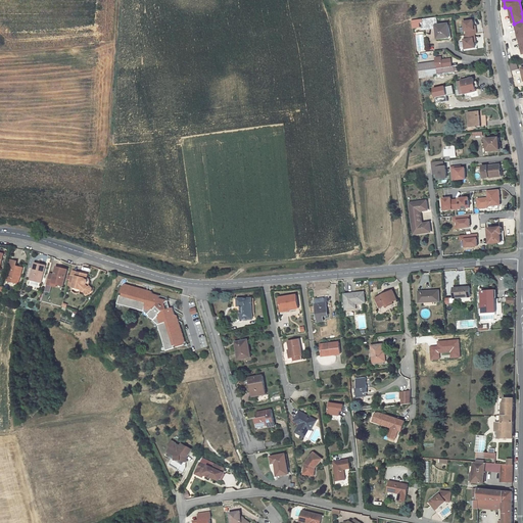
[(438,18),(437,11),(411,15),(412,22),(419,21),(419,17),(421,17),(422,22),(434,21),(436,33),(448,31),(447,17),(438,18)]
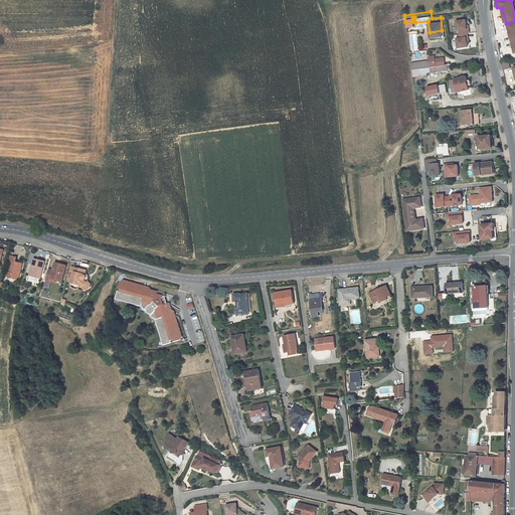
[(466,19),(465,13),(456,15),(457,24),(458,24),(459,28),(457,28),(457,32),(456,32),(458,42),(467,40),(466,35),(465,27),(467,27),(466,19)]
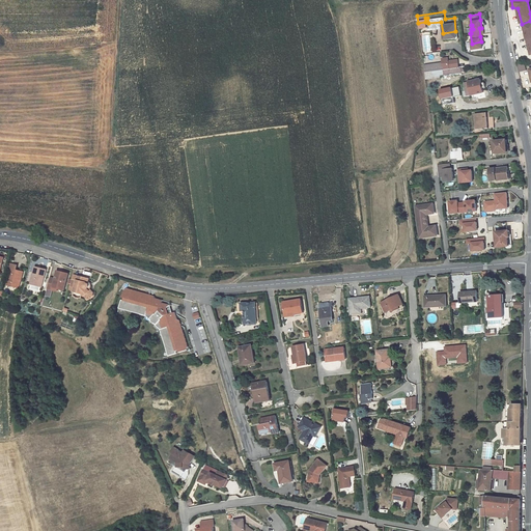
[(424,65),(443,62),(442,56),(423,59),(424,65)]
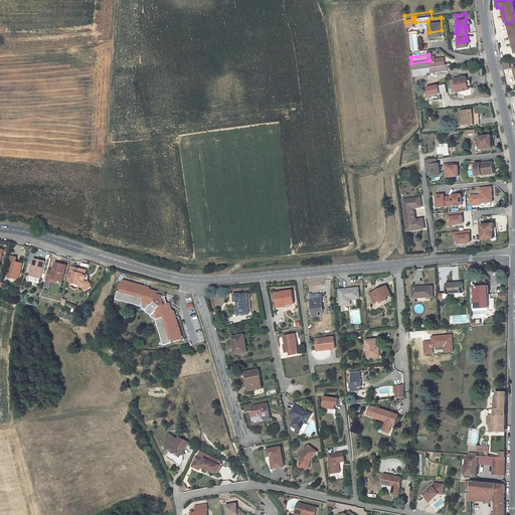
[(426,66),(451,62),(450,57),(430,60),(411,63),(412,71),(426,69),(426,66)]
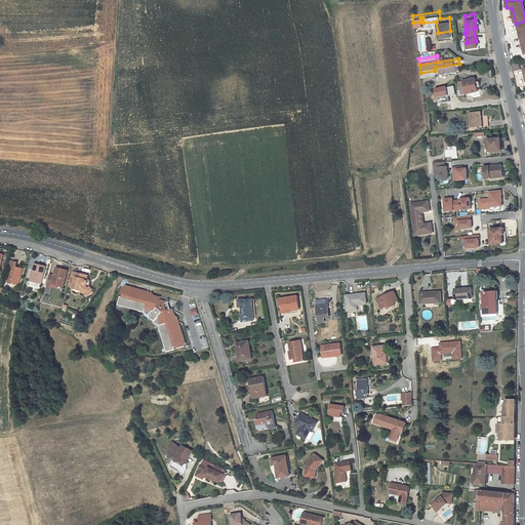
[(521,70),(519,62),(512,64),(514,72),(521,70)]
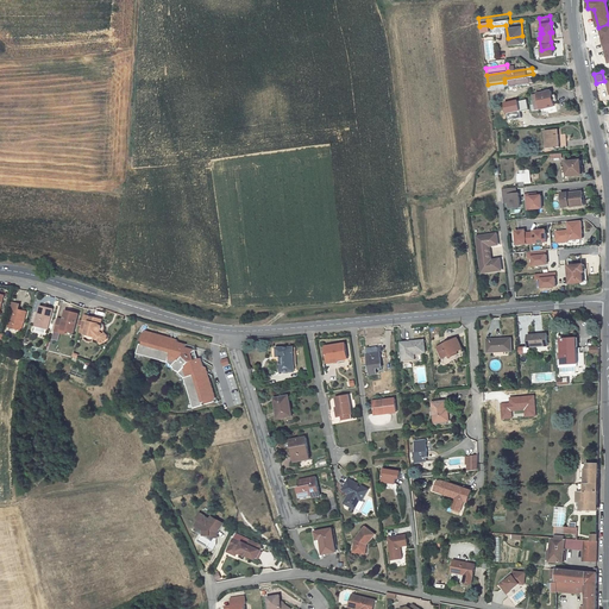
[(551,83),(531,87),(533,98),(531,99),(532,104),(554,99),(553,93),(556,93),(554,87),(552,88),(551,83)]
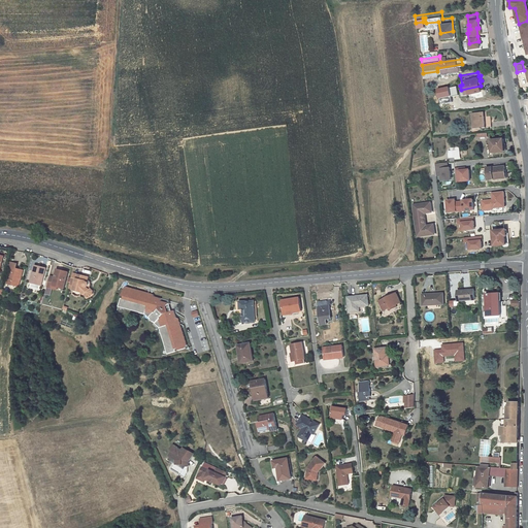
[(476,121),(495,119),(494,112),(488,113),(486,104),(474,105),(476,121)]
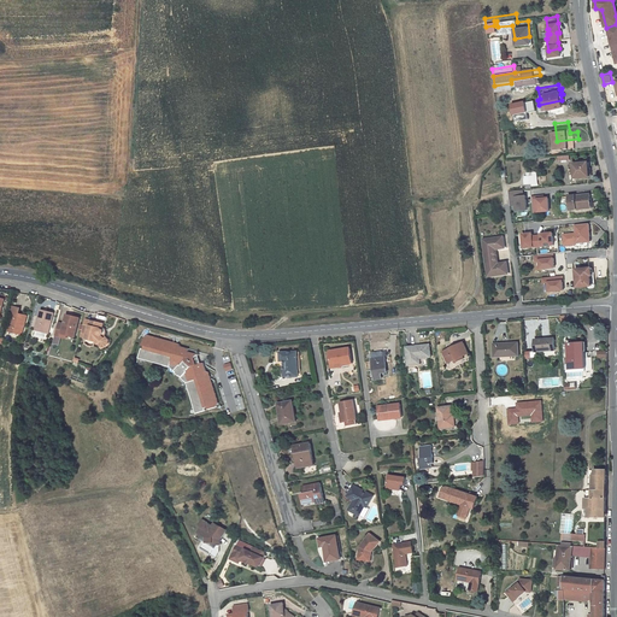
[(588,151),(569,154),(570,164),(574,163),(574,169),(591,166),(588,151)]
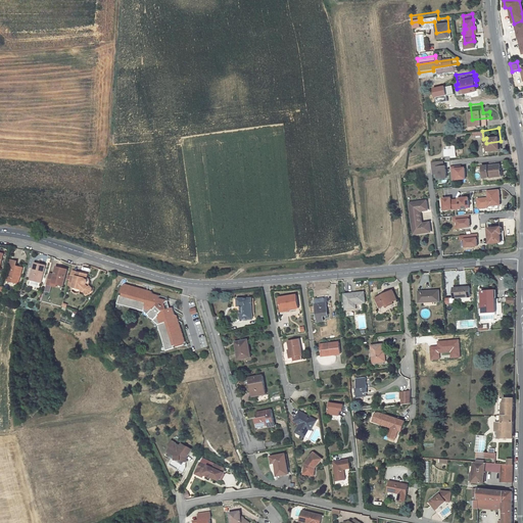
[(455,142),(444,143),(445,153),(450,152),(449,148),(455,148),(455,142)]
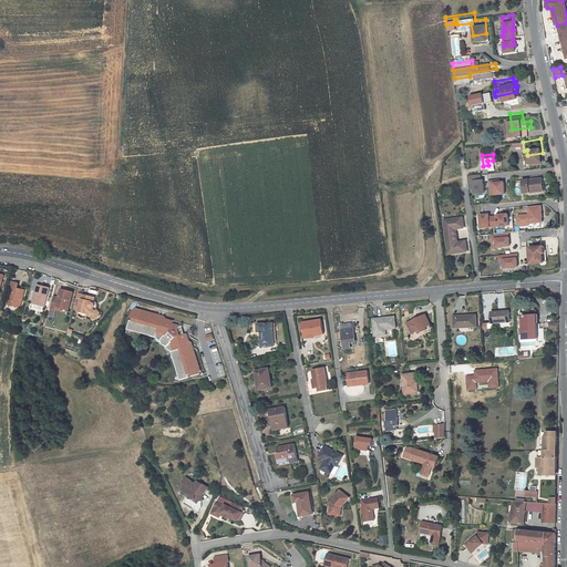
[(523,187),(544,184),(543,172),(522,175),(523,187)]
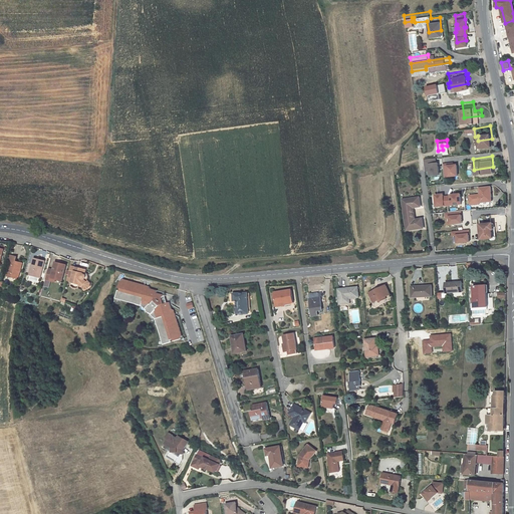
[(490,183),(479,184),(480,191),(480,194),(470,195),(471,201),(480,200),(479,198),(481,197),(481,203),(490,202),(490,197),(492,197),(490,183)]
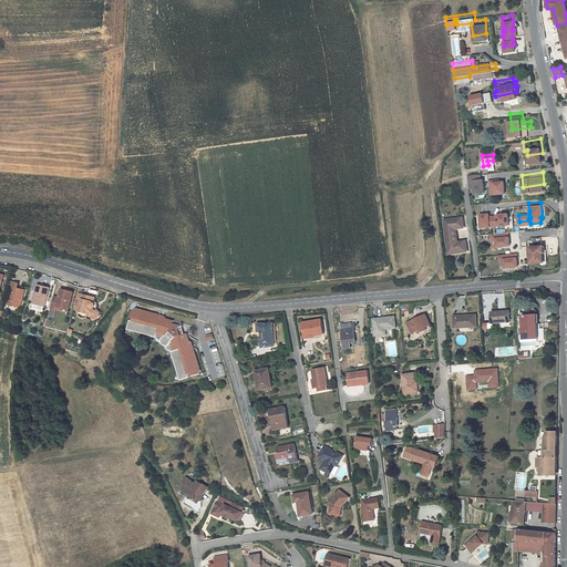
[(457,241),(455,228),(464,227),(463,216),(444,219),(450,254),(467,250),(466,240),(457,241)]
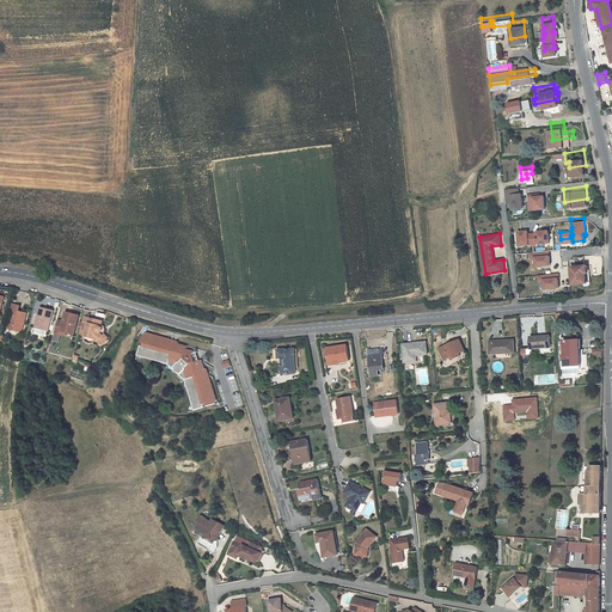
[(562,270),(563,288),(579,286),(576,269),(562,270)]
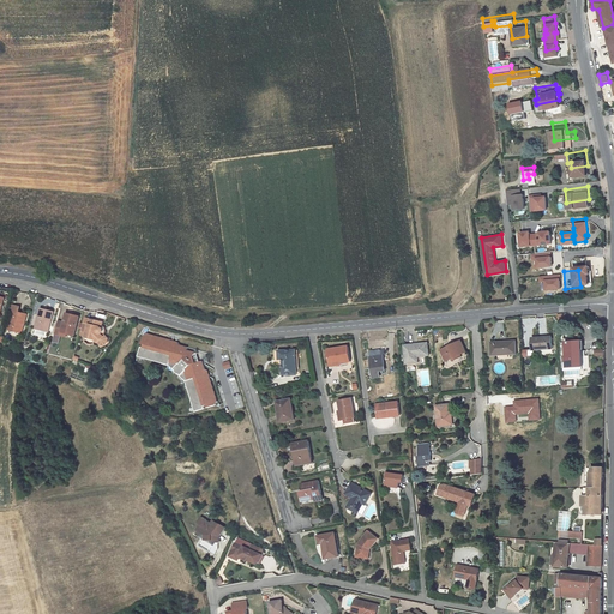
[(23,330),(28,314),(20,312),(22,307),(16,305),(16,306),(14,312),(10,330),(18,332),(19,329),(23,330)]
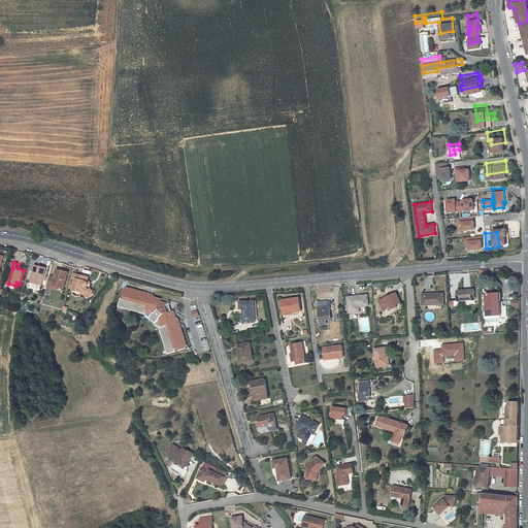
[(46,268),(35,265),(31,283),(41,285),(43,275),(44,275),(46,268)]
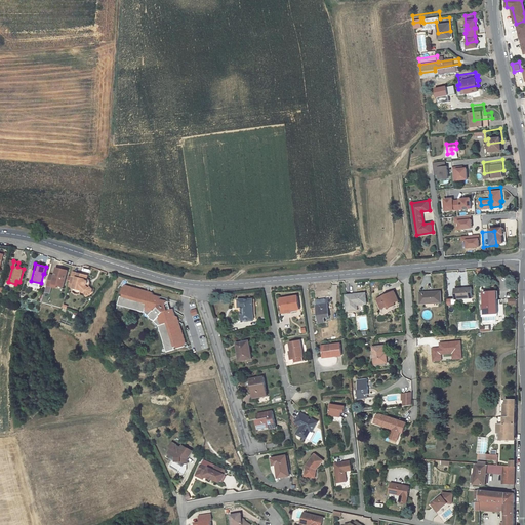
[(64,287),(69,271),(57,268),(55,275),(54,278),(49,276),(47,285),(52,287),(53,284),(57,285),(64,287)]
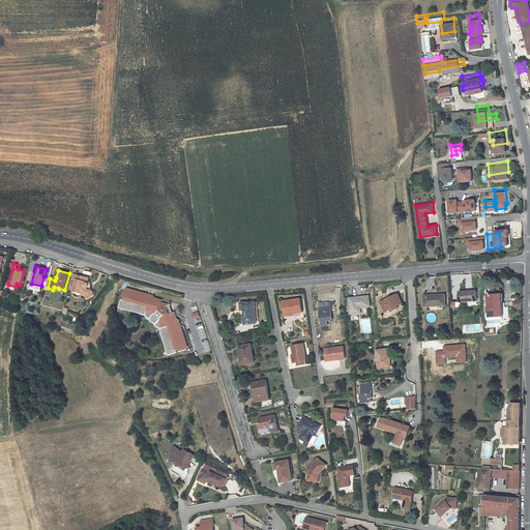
[(86,284),(88,278),(79,275),(78,277),(74,275),(72,280),(71,283),(69,289),(75,290),(75,291),(83,293),(88,298),(91,298),(93,295),(94,292),(91,290),(90,290),(88,288),(89,287),(90,287),(90,286),(90,285),(89,284),(88,284),(88,283),(86,284)]
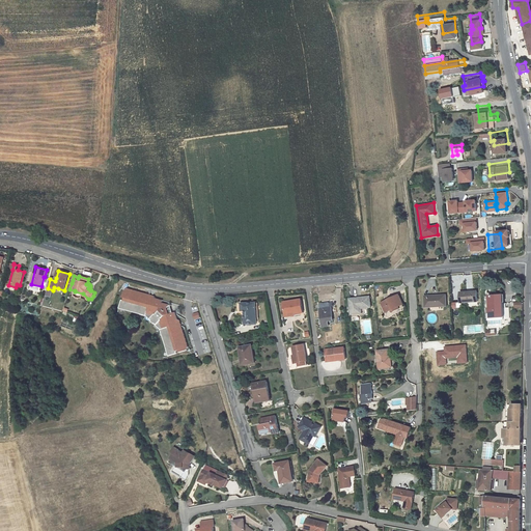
[(161,330),(169,356),(177,354),(177,352),(179,351),(180,353),(188,351),(189,347),(188,343),(185,341),(186,338),(184,337),(184,336),(185,334),(182,333),(184,330),(180,329),(180,328),(182,326),(178,324),(180,320),(178,319),(175,312),(173,313),(170,314),(170,312),(172,309),(170,305),(165,304),(166,297),(158,295),(157,297),(156,298),(155,296),(151,298),(149,295),(147,296),(145,294),(142,295),(141,292),(139,294),(138,294),(137,290),(134,292),(132,289),(130,291),(129,290),(129,289),(128,288),(124,290),(122,298),(124,298),(123,301),(121,300),(119,308),(146,315),(145,319),(146,323),(148,327),(150,329),(154,330),(158,331),(161,330)]
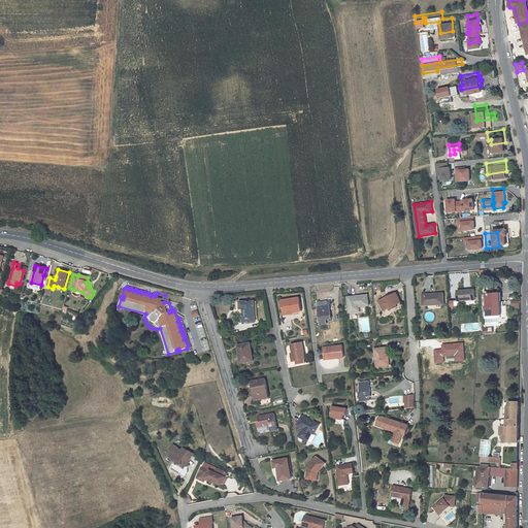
[(458,301),(475,300),(474,290),(458,291),(458,301)]
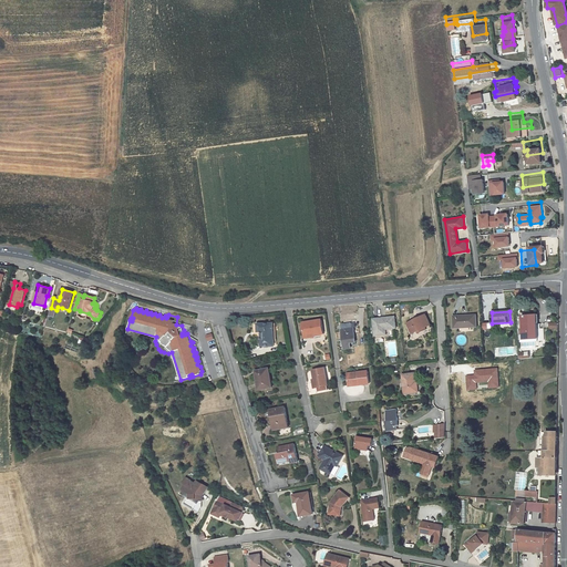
[(431,325),(426,315),(419,318),(420,319),(419,320),(418,319),(408,323),(412,333),(418,331),(420,330),(419,330),(421,329),(422,331),(426,329),(426,328),(431,325)]
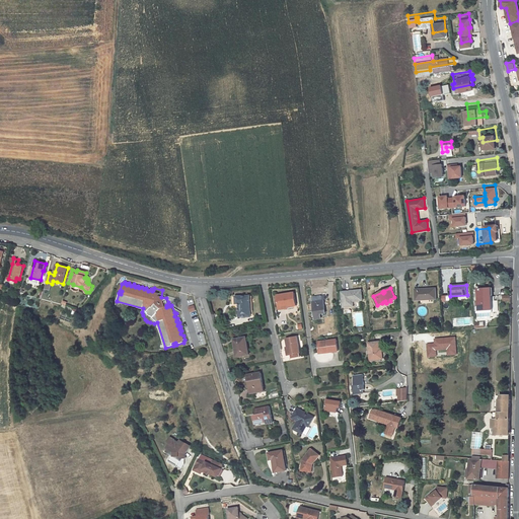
[(437,299),(437,288),(427,289),(427,290),(426,290),(426,289),(415,289),(416,300),(437,299)]
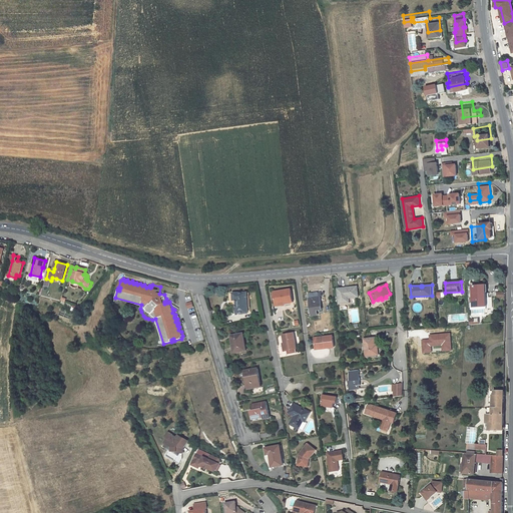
[(488,307),(486,285),(475,286),(476,298),(474,298),(471,298),(472,308),(488,307)]
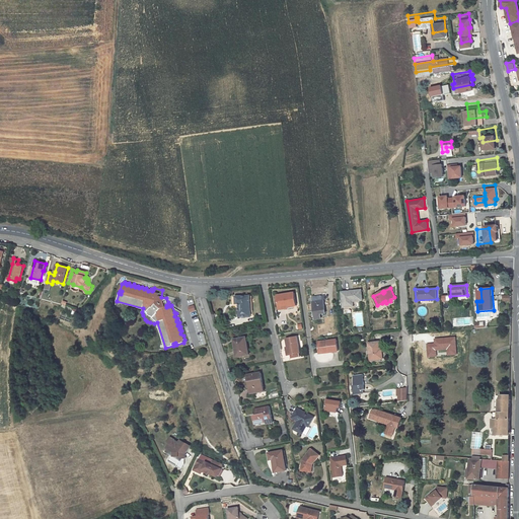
[(363,300),(362,290),(342,292),(344,307),(354,306),(353,301),(363,300)]
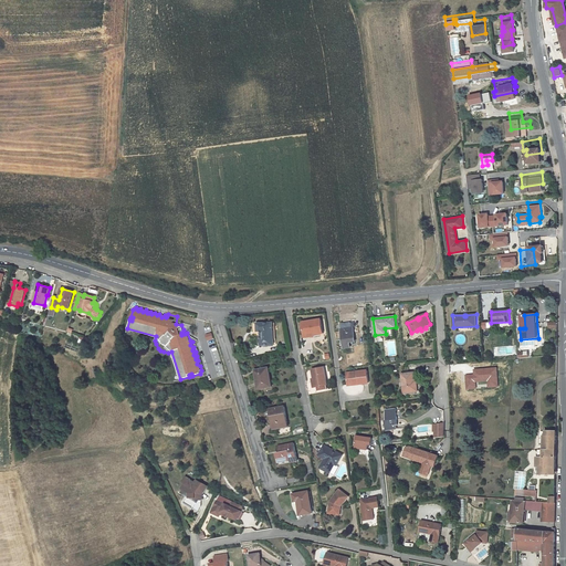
[(322,320),(303,322),(304,334),(310,333),(311,337),(315,336),(314,335),(324,333),(322,320)]
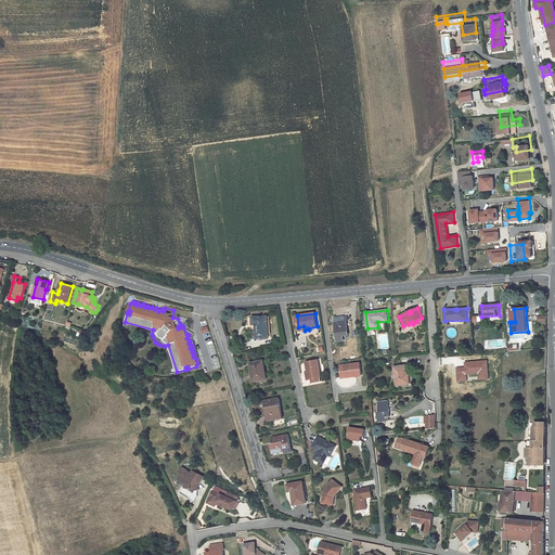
[(268,317),(253,318),(253,325),(256,325),(257,338),(269,338),(268,317)]
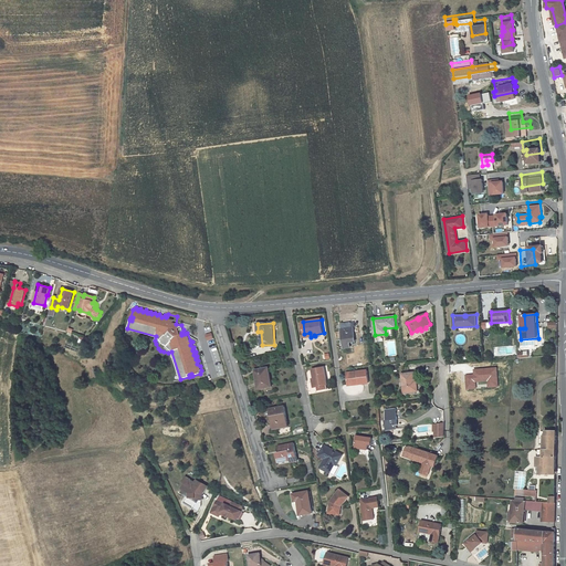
[(356,342),(354,327),(352,328),(350,323),(341,324),(344,348),(352,347),(350,343),(356,342)]
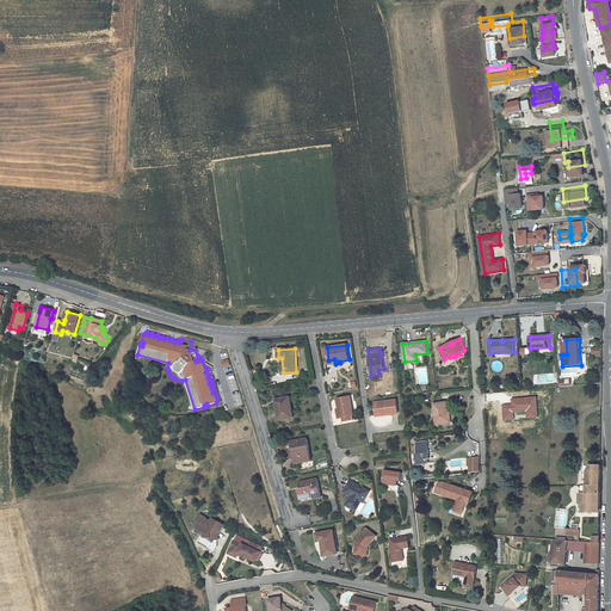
[(162,383),(158,383),(155,386),(155,392),(158,394),(164,394),(165,392),(165,386),(162,383)]
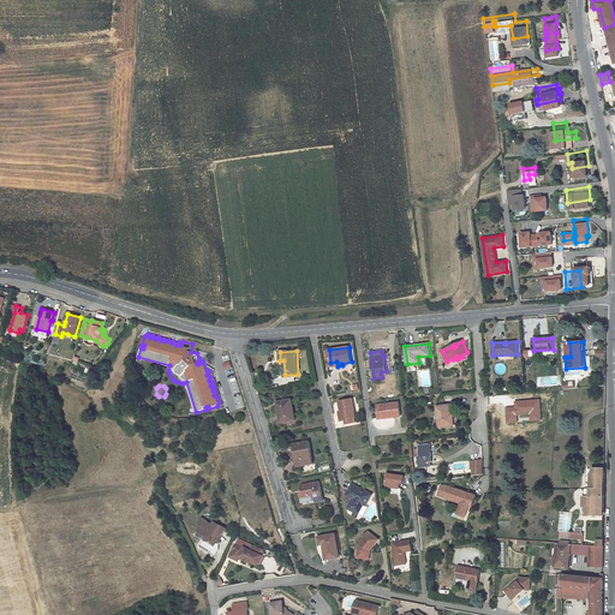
[(352,399),(340,401),(342,412),(344,412),(345,421),(357,418),(352,399)]
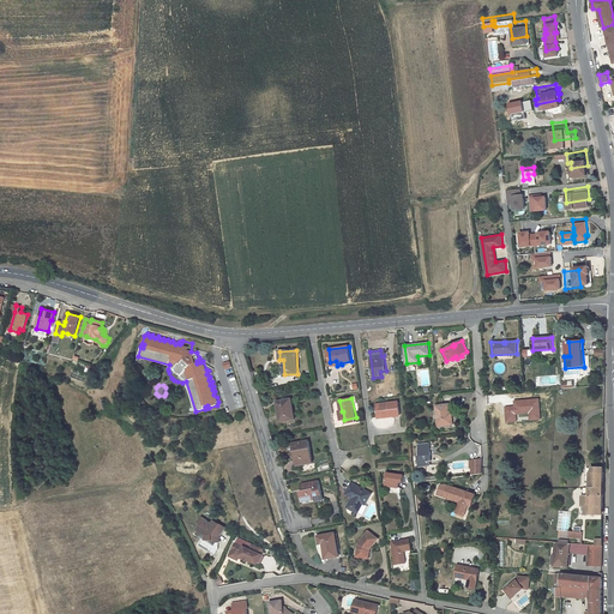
[(292,399),(277,402),(278,409),(280,408),(282,422),(295,420),(292,399)]
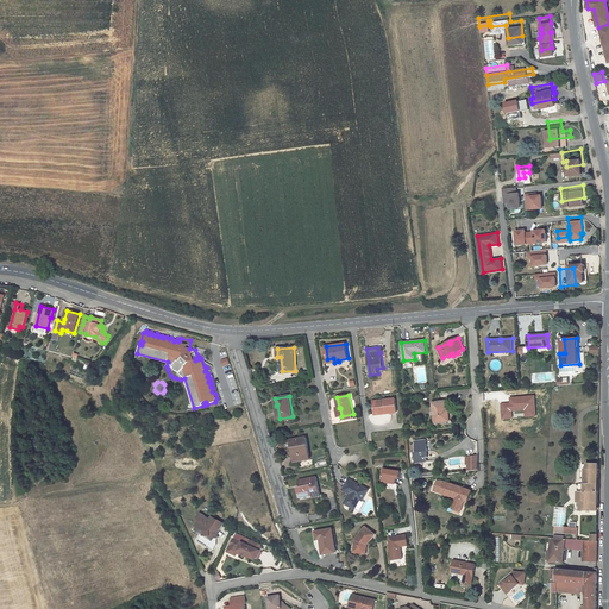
[(510,399),(510,403),(501,405),(502,419),(513,418),(512,410),(525,409),(525,416),(535,415),(534,396),(510,399)]
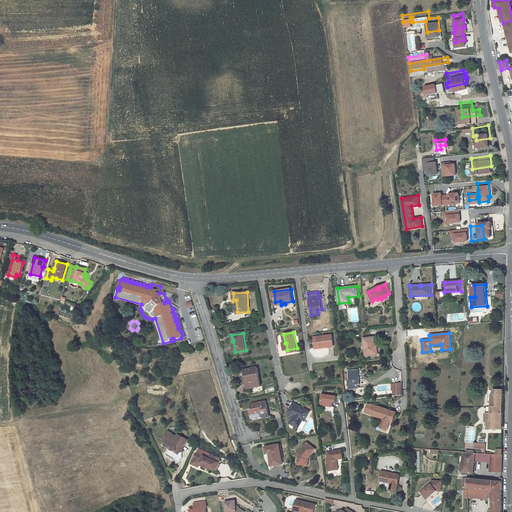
[(334,347),(333,335),(314,337),(315,347),(325,346),(325,348),(334,347)]
